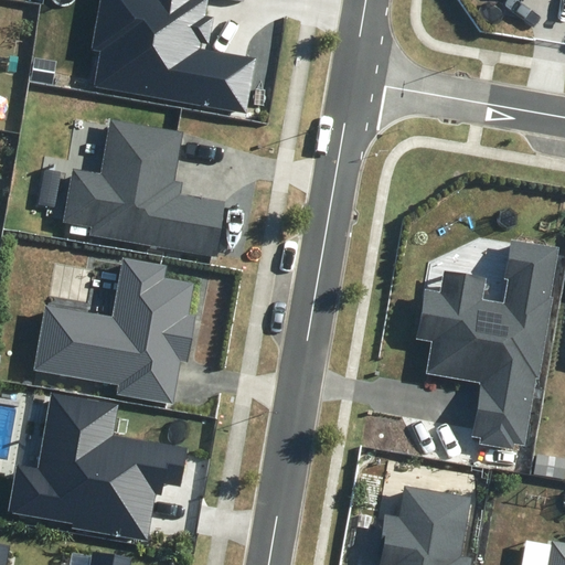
[(94,87),(247,115),(257,57),(202,48),(203,42),(209,43),(213,17),(205,16),(208,0),(100,0),(93,49),(100,51),(94,87)]
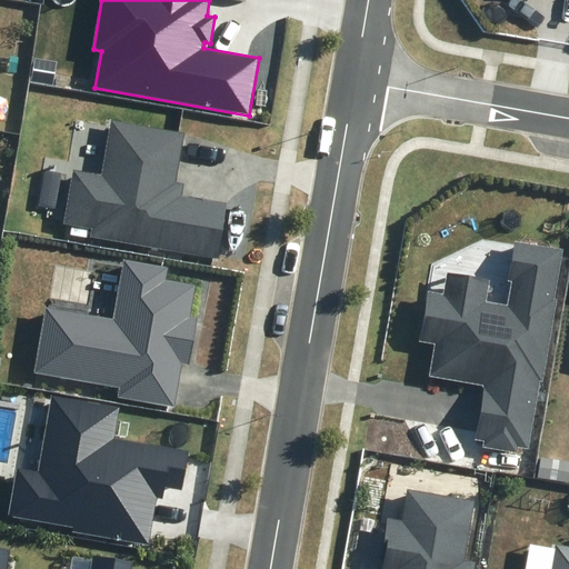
[(92,236),(219,258),(228,202),(183,195),(185,182),(177,181),(186,133),(111,121),(102,176),(73,171),(65,223),(93,228),(92,236)]
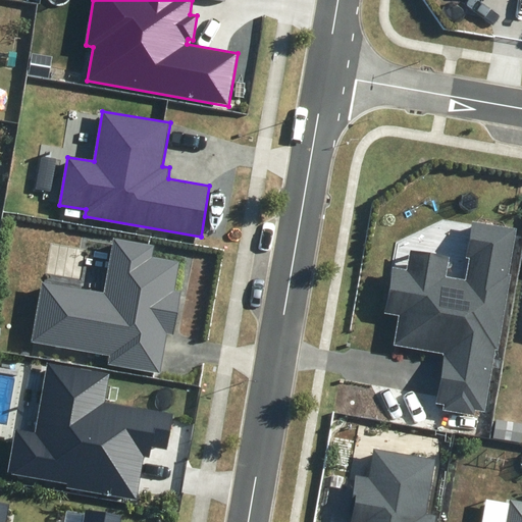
[(475,410),(484,411),(496,350),(498,350),(511,275),(508,275),(516,228),(472,220),(466,257),(470,258),(466,279),(447,276),(450,257),(411,250),(407,270),(394,268),(385,313),(401,315),(396,344),(444,353),(434,405),(442,406),(441,411),(474,416),(475,410)]
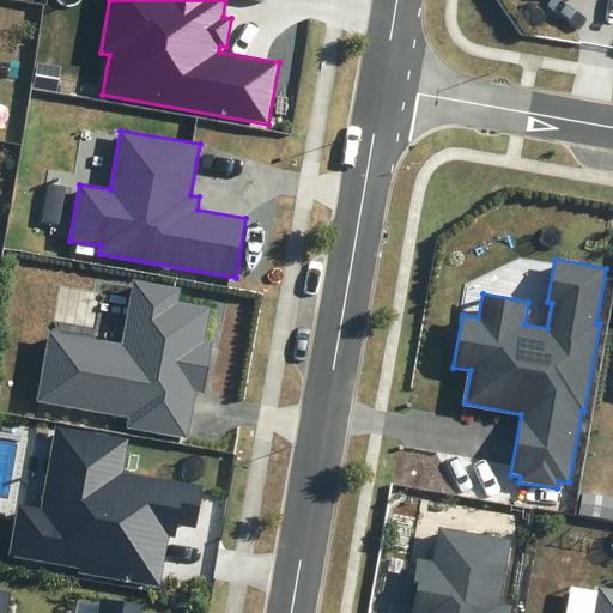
[(127,428),(188,438),(196,392),(204,393),(212,341),(205,340),(211,307),(180,301),(182,289),(133,280),(122,344),(49,331),(37,401),(129,417),(127,428)]
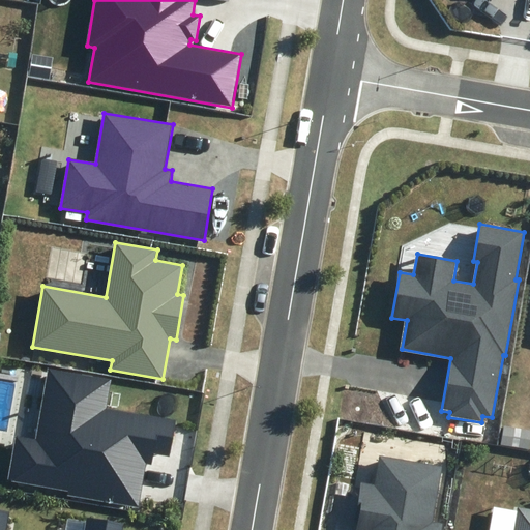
[(67,495),(139,507),(146,464),(151,464),(153,452),(169,455),(175,420),(107,409),(112,379),(49,369),(35,439),(16,436),(7,480),(68,491),(67,495)]
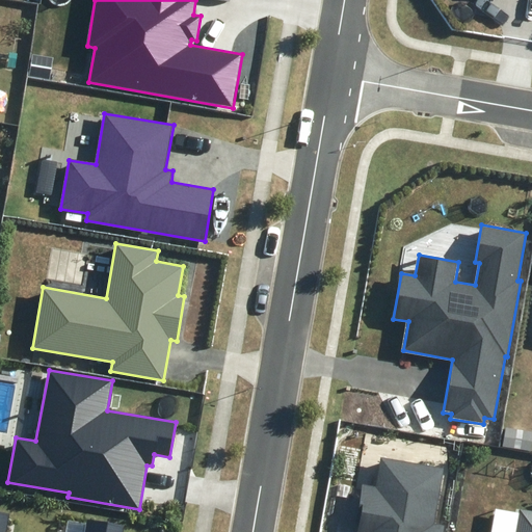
[(440,531),(441,529),(431,527),(441,472),(377,461),(372,490),(358,488),(354,510),(357,511),(353,531),(440,531)]
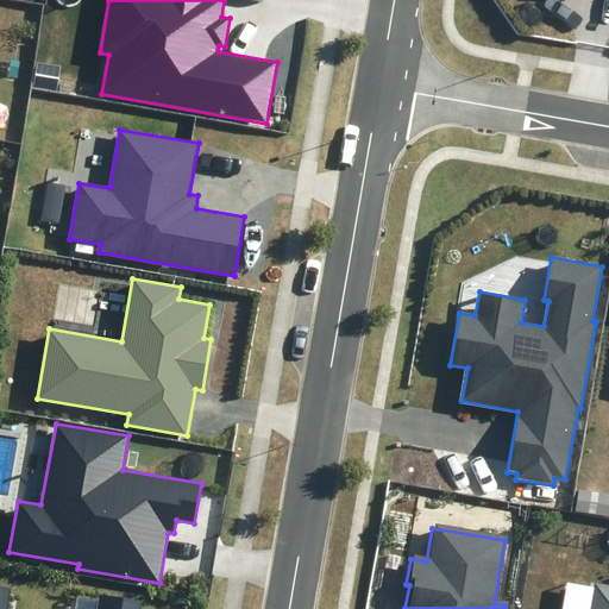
[(608,608),(608,583),(594,581),(588,608),(608,608)]
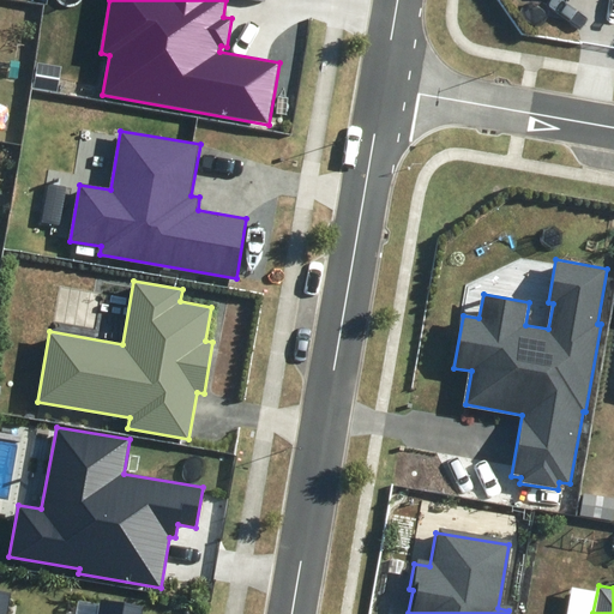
[(140,613),(143,607),(100,599),(96,613),(8,613),(13,591),(0,589),(0,613),(140,613)]
